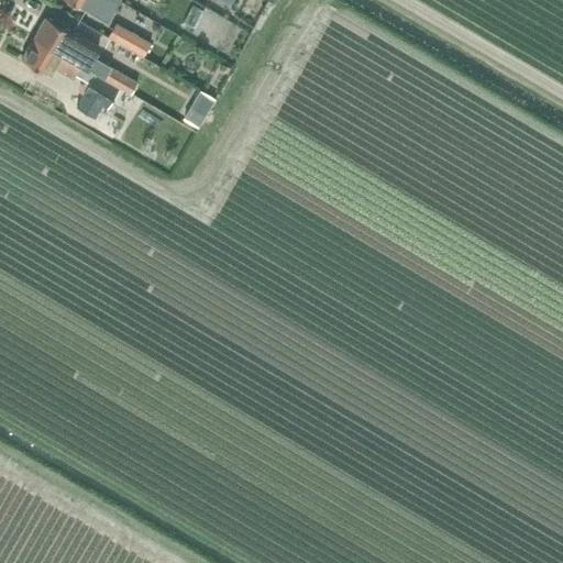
[(69,0),(106,21),(119,0),(69,0)]
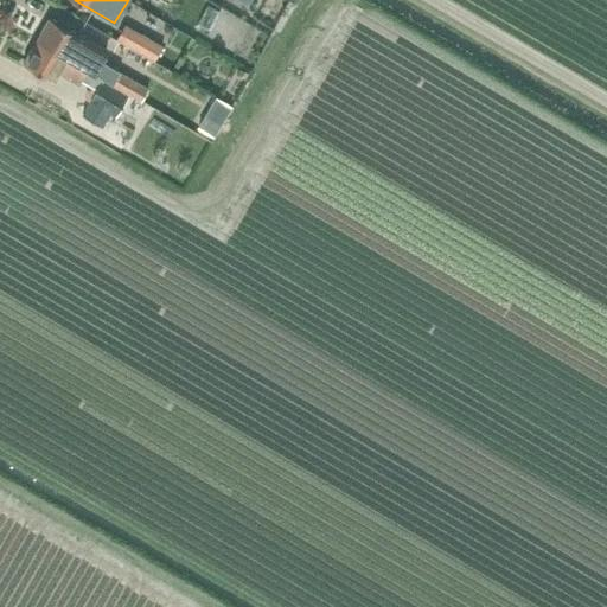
[(49,17),(36,39),(95,71),(94,74),(103,80),(112,83),(119,71),(101,61),(107,50),(49,17)]
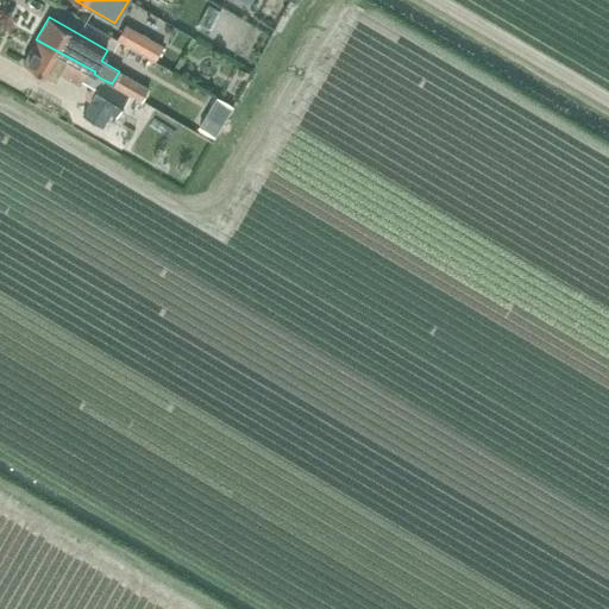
[(258,27),(253,35),(265,42),(270,35),(258,27)]
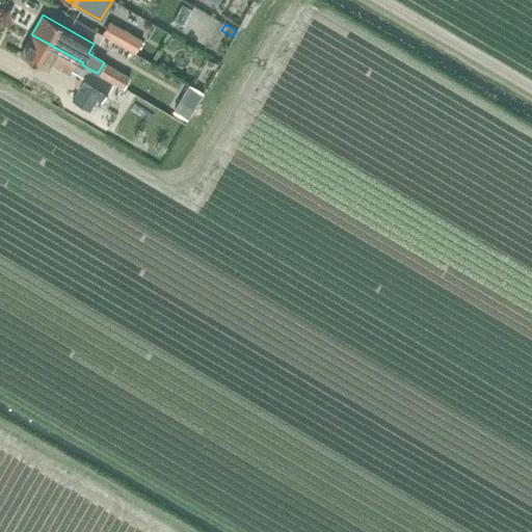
[(114,25),(107,37),(134,52),(140,40),(114,25)]
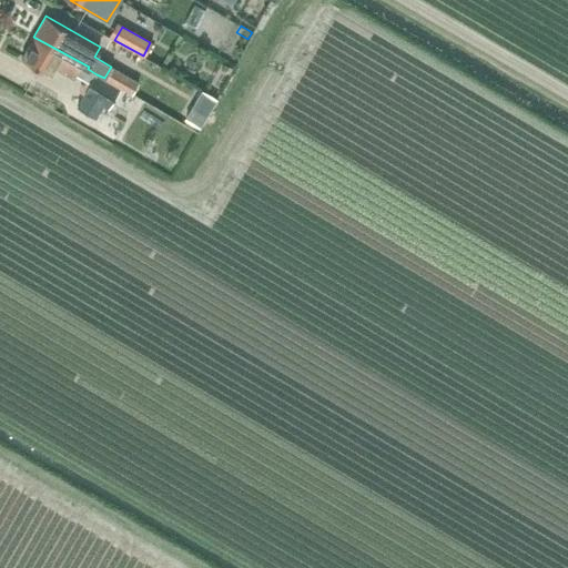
[(109,107),(120,88),(104,79),(104,78),(97,74),(88,69),(89,67),(33,37),(22,59),(51,73),(54,69),(74,80),(78,75),(90,83),(85,92),(109,107)]
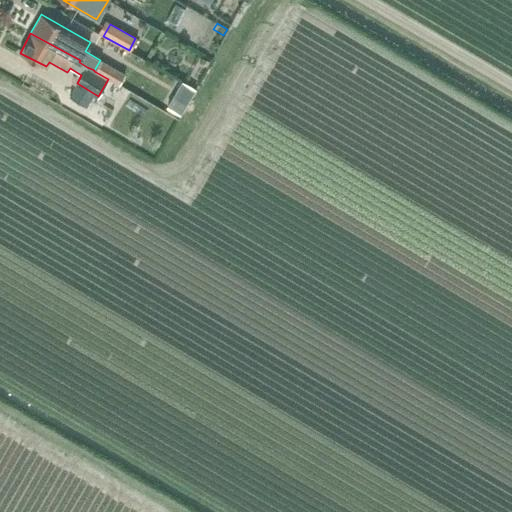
[(100,60),(94,70),(94,71),(108,79),(118,85),(125,73),(100,59),(100,60)]
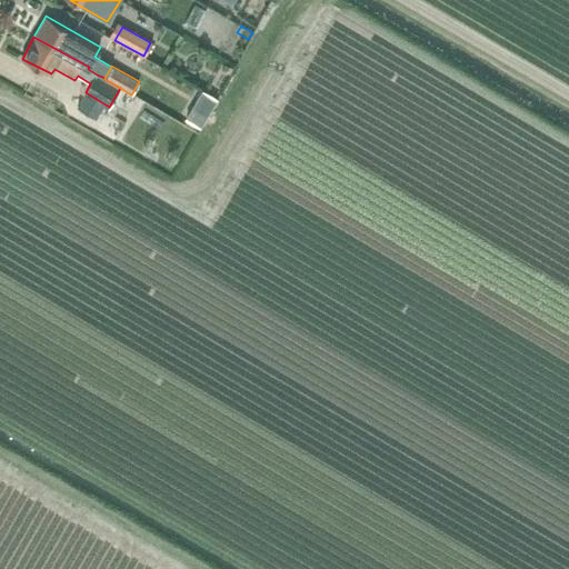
[(201,89),(185,117),(200,126),(217,98),(201,89)]
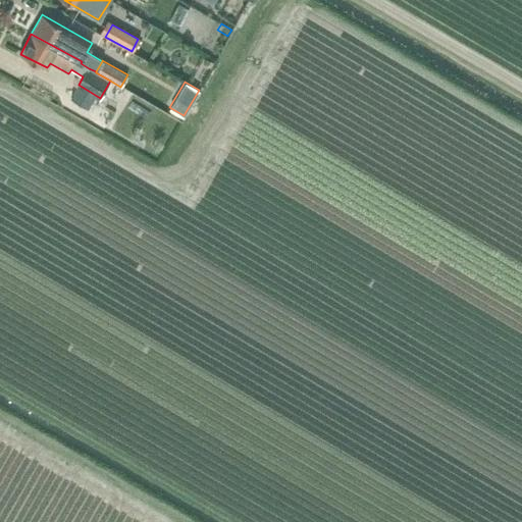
[(139,96),(133,106),(144,113),(150,102),(139,96)]
